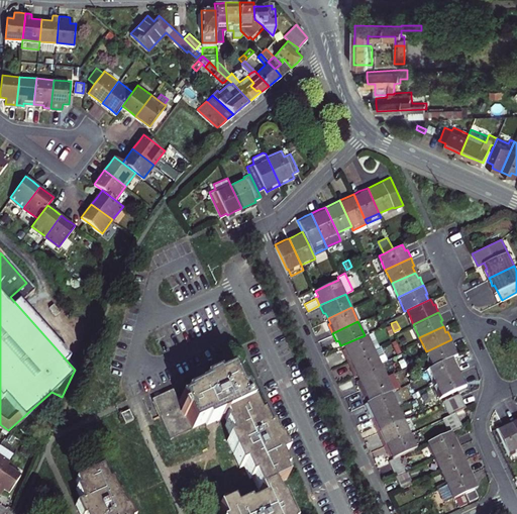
[(373,331),(365,335),(343,344),(345,350),(343,351),(345,355),(347,360),(379,345),(373,331)]
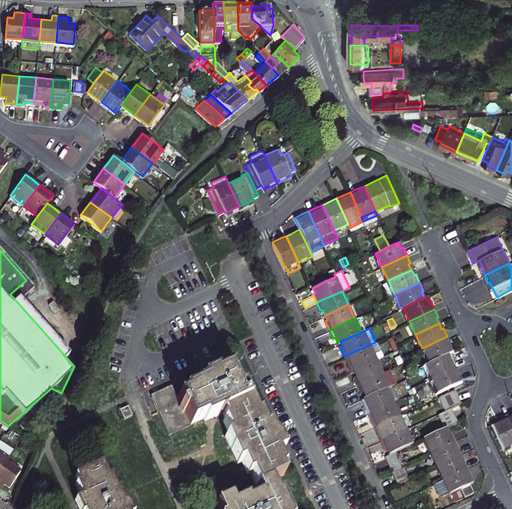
[(393,349),(397,347),(392,336),(388,337),(393,349)]
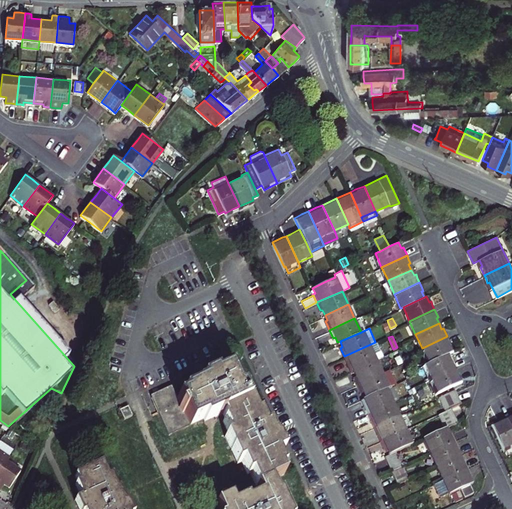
[(449,340),(447,336),(422,348),(428,362),(449,352),(451,351),(449,345),(451,344),(449,340)]
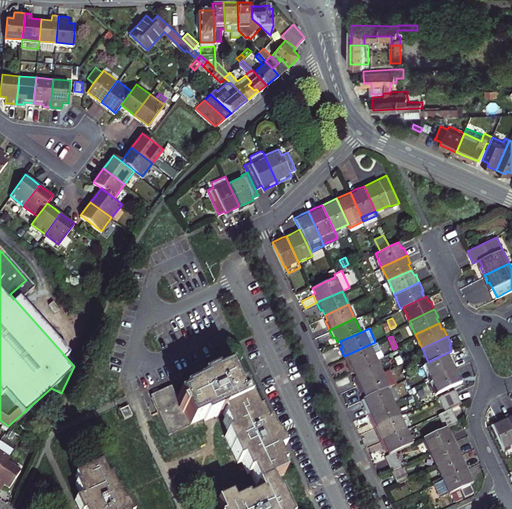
[(376,341),(375,342),(344,356),(346,360),(348,364),(350,363),(352,369),(376,358),(373,353),(380,350),(376,341)]
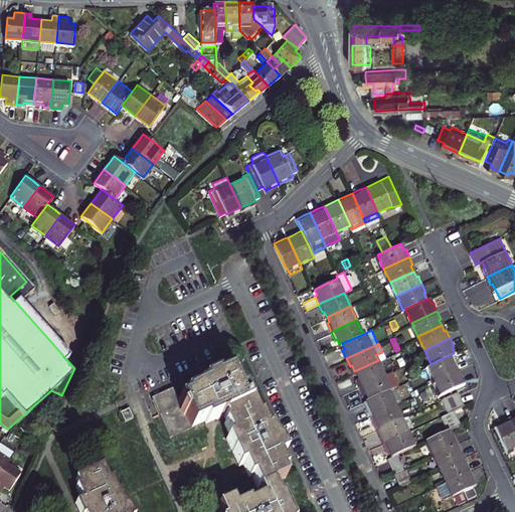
[(435,379),(461,367),(459,363),(457,359),(455,360),(452,354),(431,364),(428,365),(435,379)]
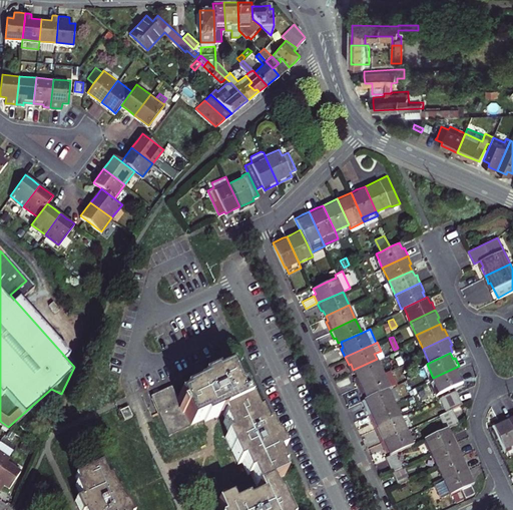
[(377,359),(353,370),(356,376),(354,377),(356,381),(358,385),(383,373),(377,359)]
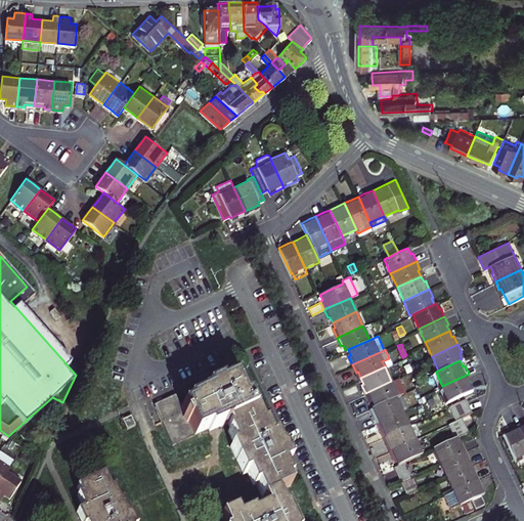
[(469,374),(442,386),(449,400),(473,389),(470,383),(472,382),(470,378),(469,374)]
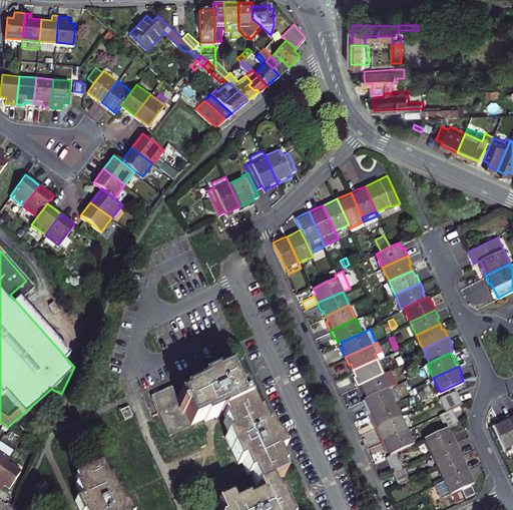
[(204,420),(215,415),(222,412),(225,419),(222,420),(228,434),(224,436),(236,462),(241,460),(247,473),(249,472),(257,486),(255,486),(260,494),(252,497),(246,500),(245,497),(232,503),(229,497),(215,503),(218,509),(287,509),(279,492),(276,493),(270,479),(283,473),(280,467),(283,465),(277,452),(283,449),(280,442),(277,435),(274,437),(270,427),(268,423),(264,425),(258,412),(254,413),(248,400),(247,400),(241,387),(238,388),(229,368),(215,375),(214,372),(208,375),(201,378),(202,381),(195,384),(196,385),(183,391),(184,394),(177,397),(189,424),(203,417),(204,420)]
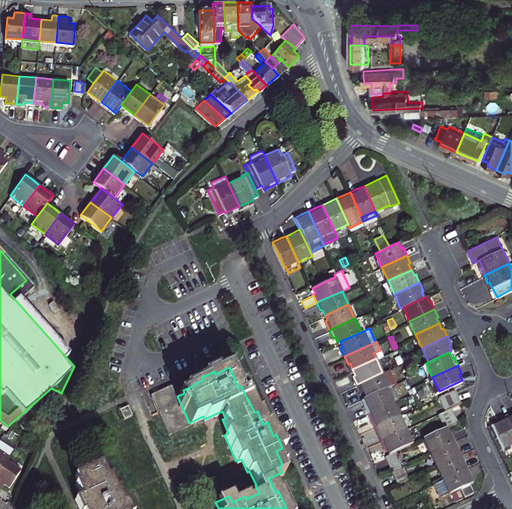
[(382,372),(357,384),(359,388),(360,392),(363,391),(365,396),(386,387),(388,386),(382,372)]
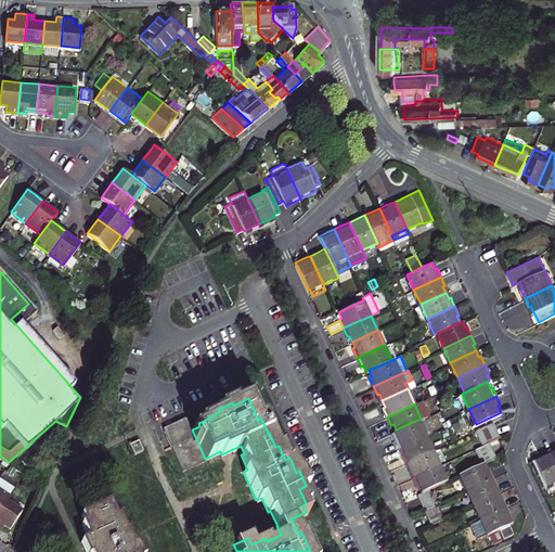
[(163,426),(172,446),(183,469),(205,459),(192,429),(185,415),(163,426)]
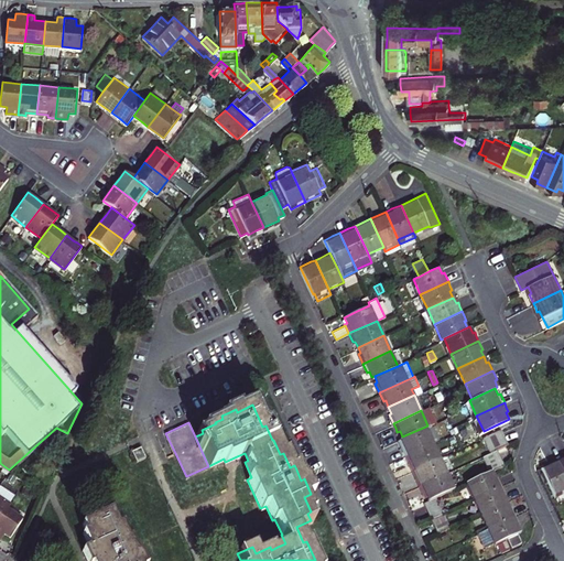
[(404,454),(433,442),(425,427),(402,437),(400,439),(402,444),(401,445),(402,450),(404,454)]
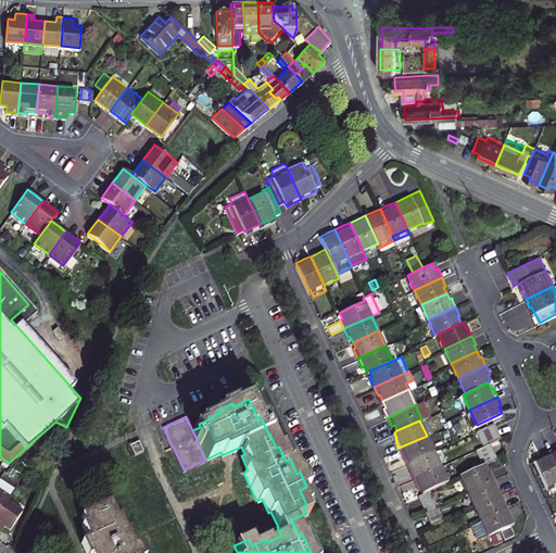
[(494,422),(476,430),(483,445),(490,442),(501,437),(494,422)]
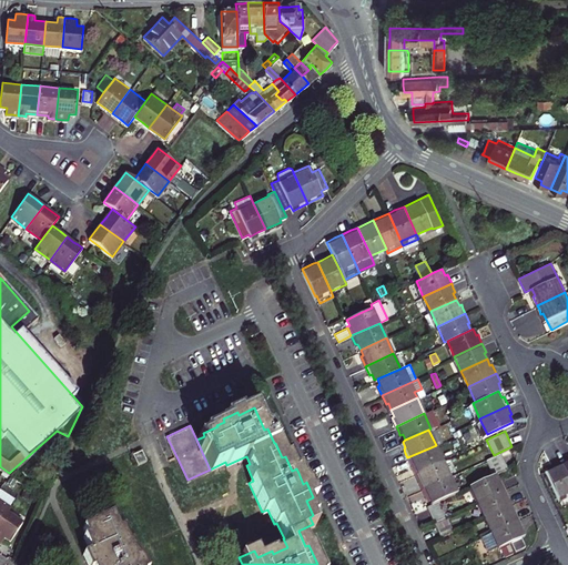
[(443,460),(436,445),(407,457),(409,462),(412,466),(414,465),(417,472),(443,460)]
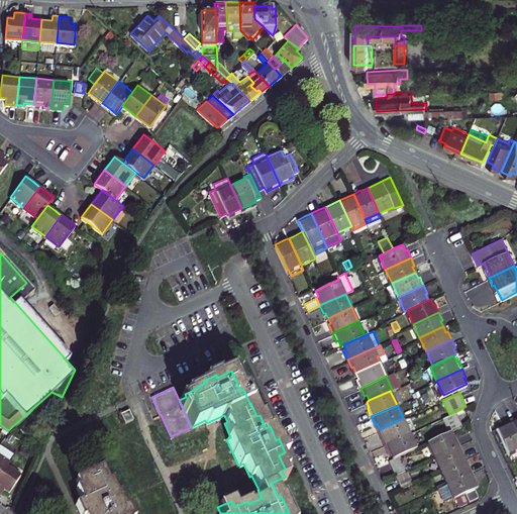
[(129,408),(121,412),(125,421),(133,417),(129,408)]
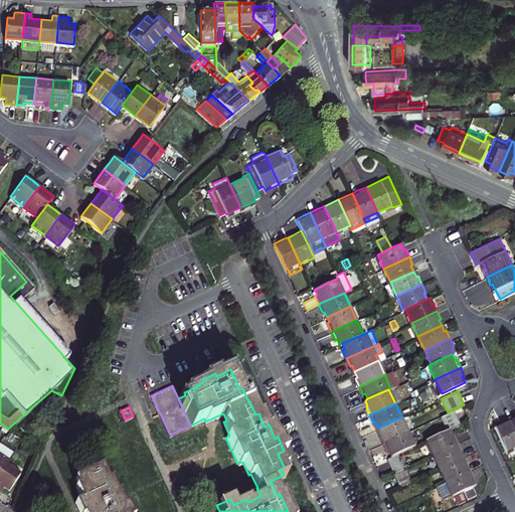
[(449,429),(461,423),(454,409),(448,412),(441,415),(448,430),(449,429)]
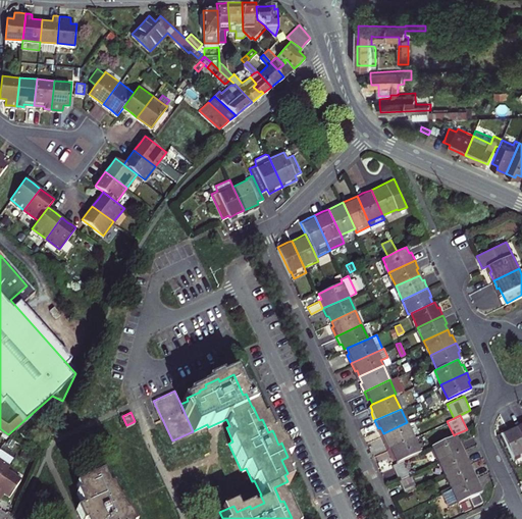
[(407,422),(383,433),(385,439),(383,440),(385,445),(387,449),(413,436),(407,422)]
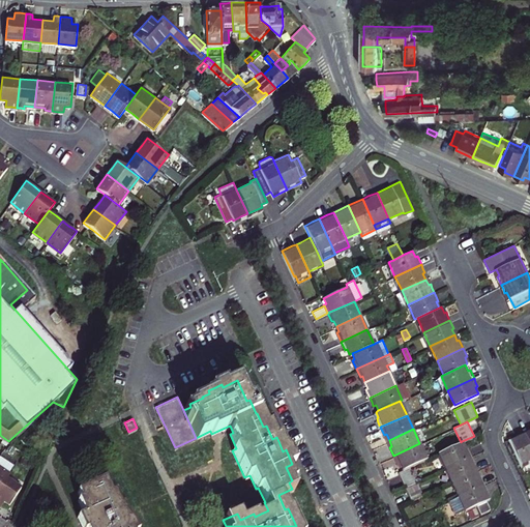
[(529,461),(529,446),(523,432),(519,434),(514,436),(516,438),(509,441),(522,465),(529,461)]
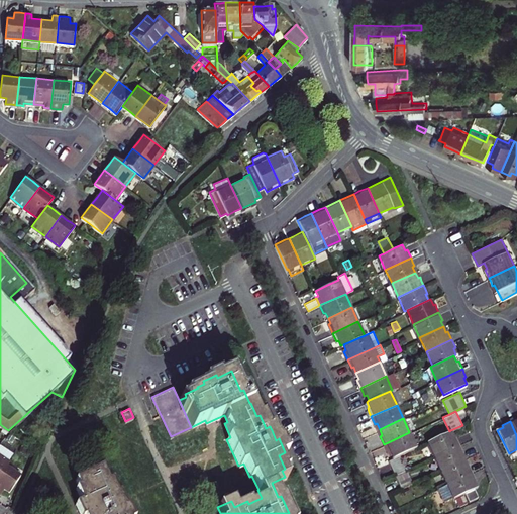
[(427,441),(433,455),(459,443),(457,439),(455,435),(453,436),(450,430),(449,431),(427,441)]
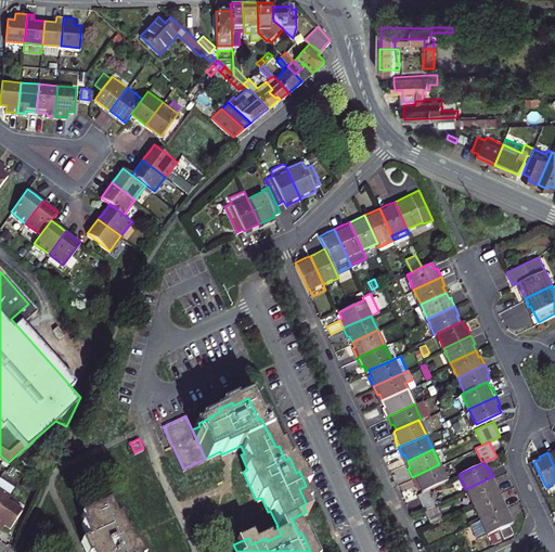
[(429,487),(447,479),(439,464),(412,477),(414,482),(416,486),(418,485),(422,491),(429,487)]
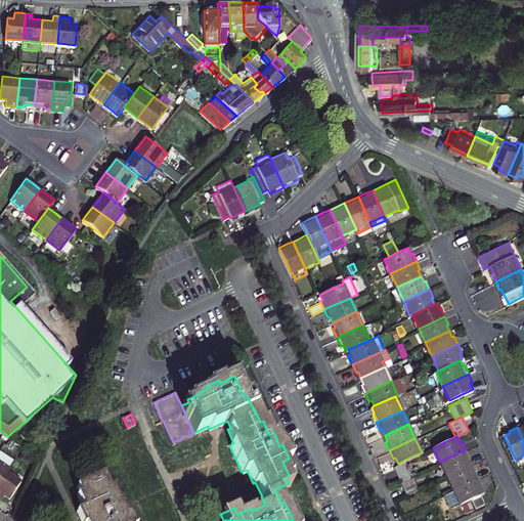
[(466,449),(439,462),(446,476),(470,465),(467,459),(469,458),(468,453),(466,449)]
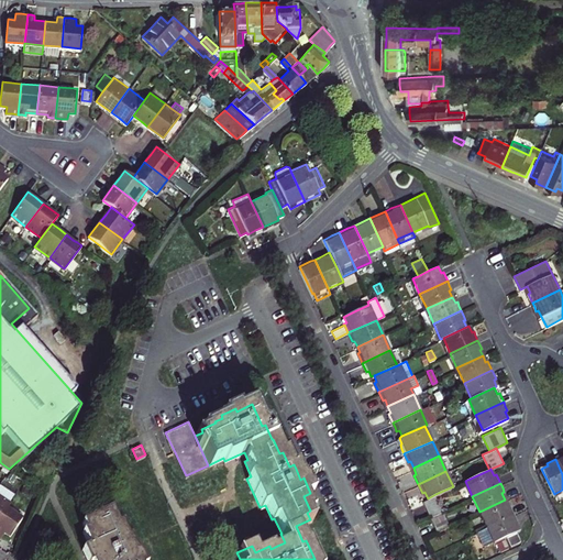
[(0,494),(10,501),(13,495),(0,485),(0,494)]
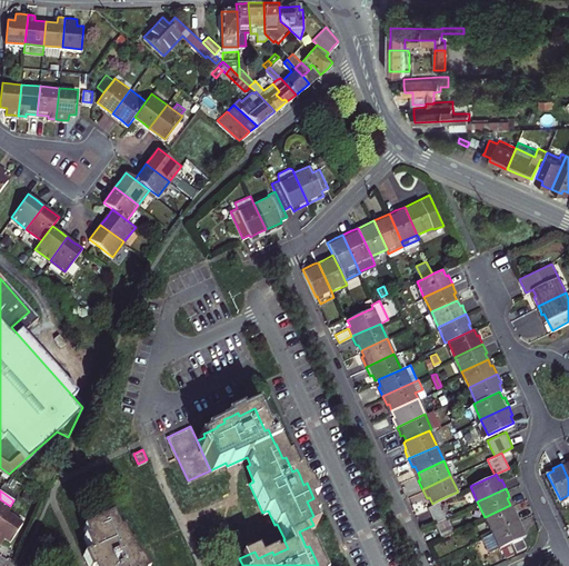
[(0,520),(7,512),(10,506),(0,499),(0,520)]
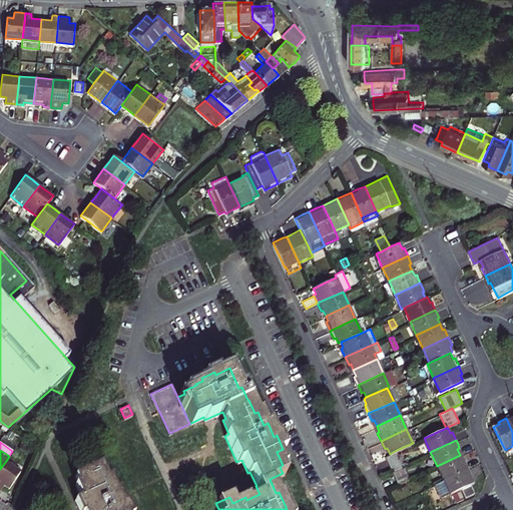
[(390,454),(385,456),(392,470),(403,464),(397,450),(390,454)]
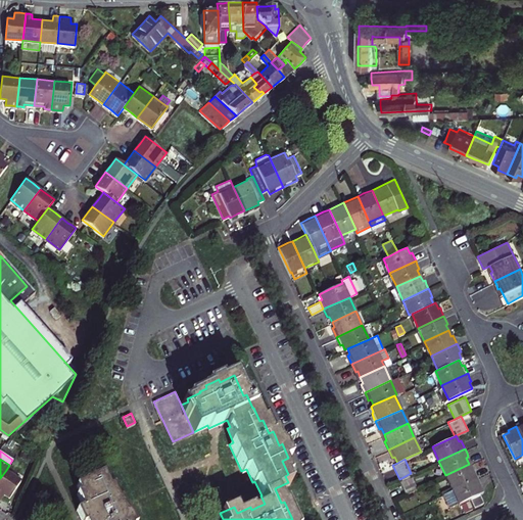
[(469,464),(445,475),(452,489),(477,477),(476,473),(474,469),(472,470),(469,464)]
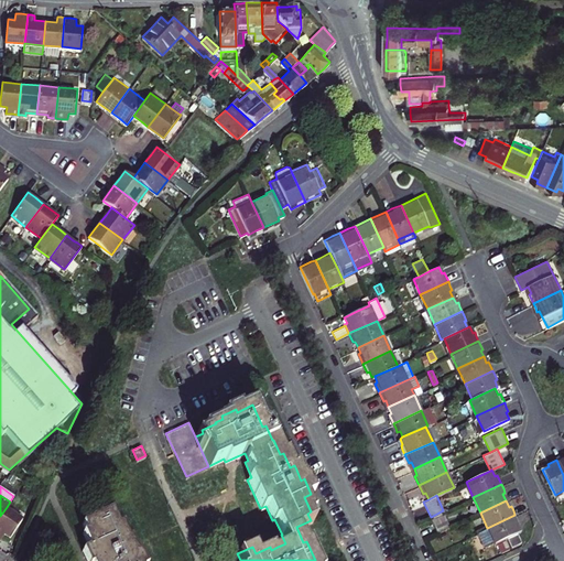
[(22,517),(7,507),(0,516),(0,537),(0,538),(2,535),(4,532),(9,537),(22,517)]
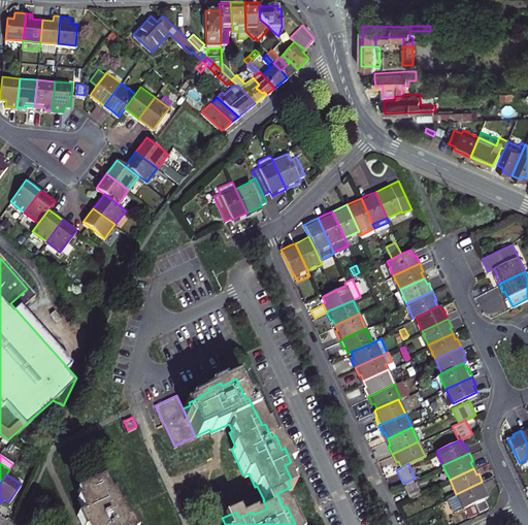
[(135,524),(131,515),(128,516),(122,502),(121,503),(113,489),(111,490),(105,477),(77,490),(80,496),(77,498),(84,512),(77,515),(81,524),(135,524)]
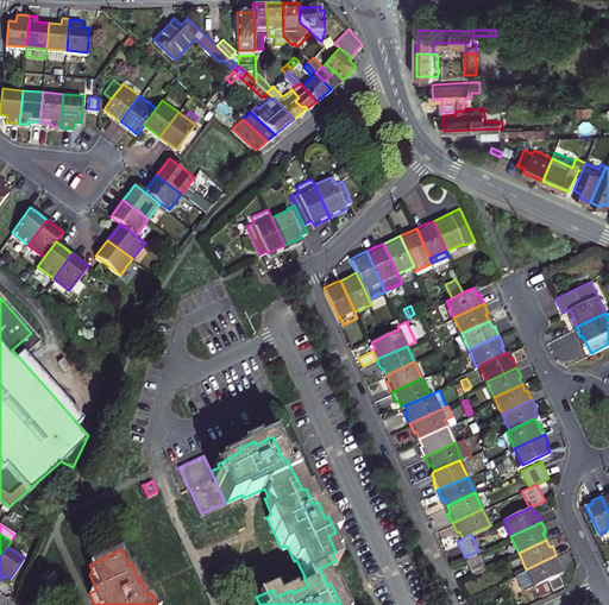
[(478,550),(465,558),(472,574),(487,567),(478,550)]
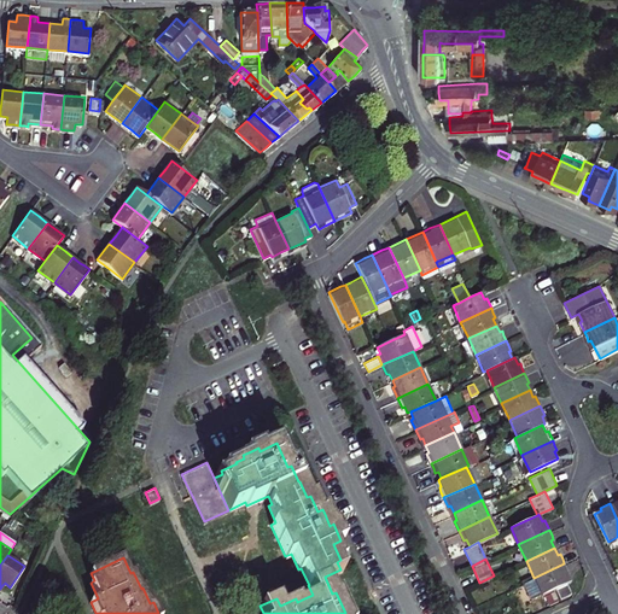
[(542,594),(555,588),(567,583),(570,582),(566,574),(569,573),(566,568),(564,563),(534,578),(524,582),(531,598),(541,594),(542,594)]
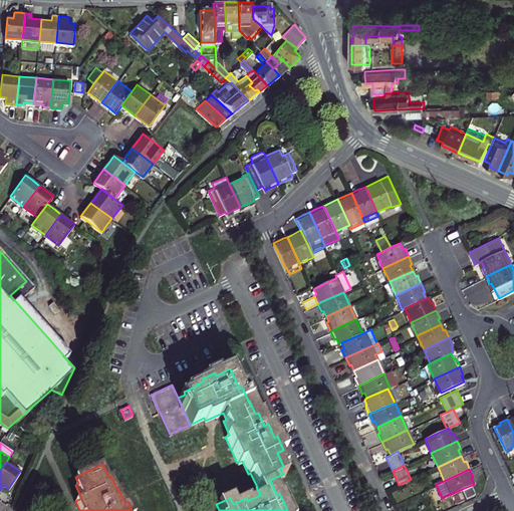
[(466,498),(476,494),(472,485),(462,489),(466,498)]
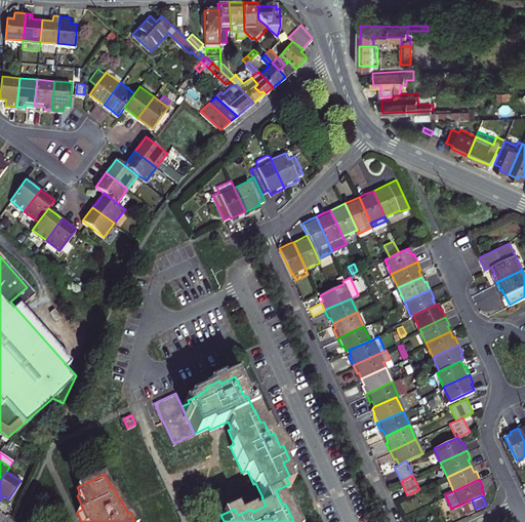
[(467,513),(475,510),(471,502),(462,505),(467,513)]
